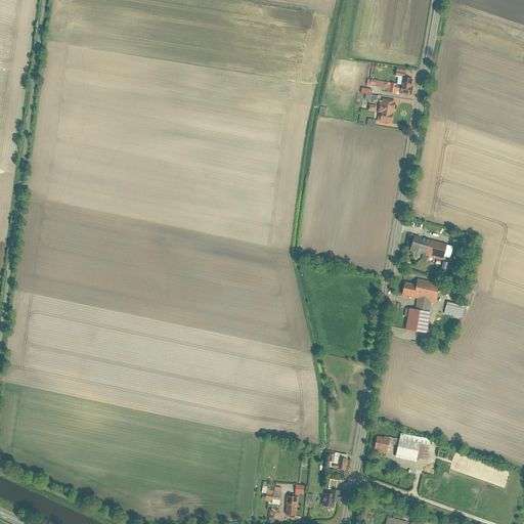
[(395,67),(394,75),(404,77),(405,69),(395,67)]
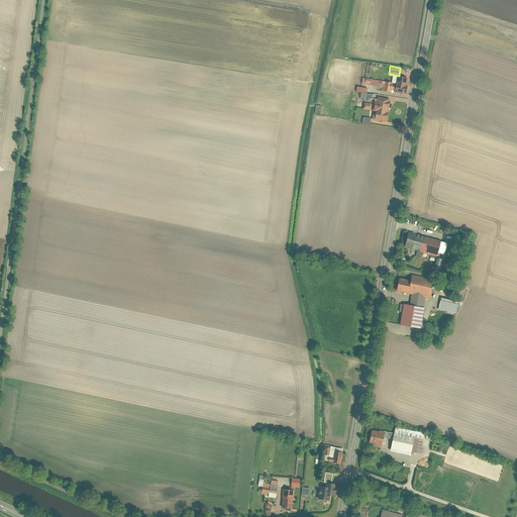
[(407,78),(396,76),(395,84),(394,92),(404,94),(407,78)]
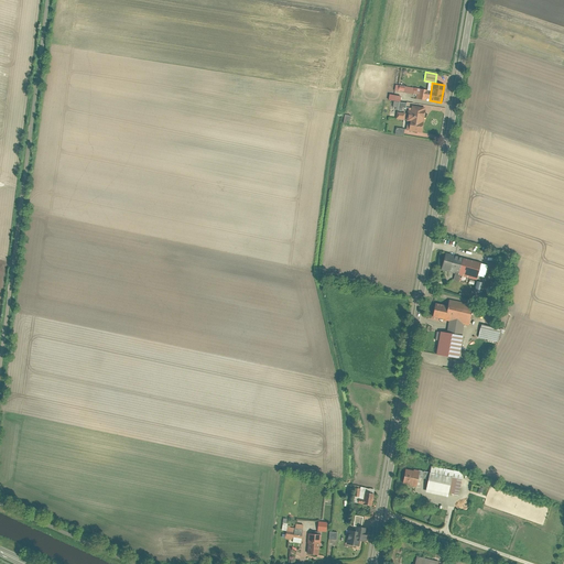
[(393,91),(416,95),(418,88),(394,85),(393,91)]
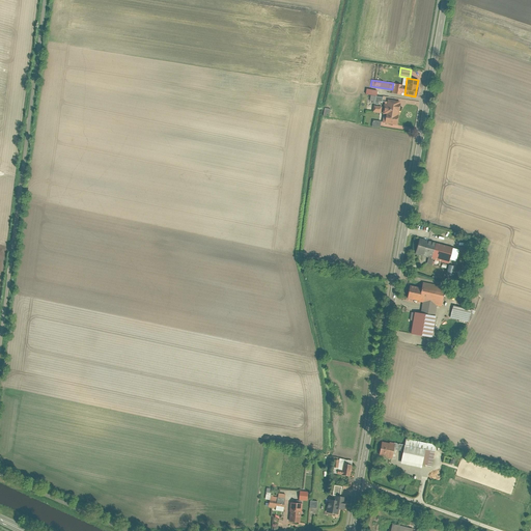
[(404,94),(406,86),(393,83),(392,89),(392,92),(404,94)]
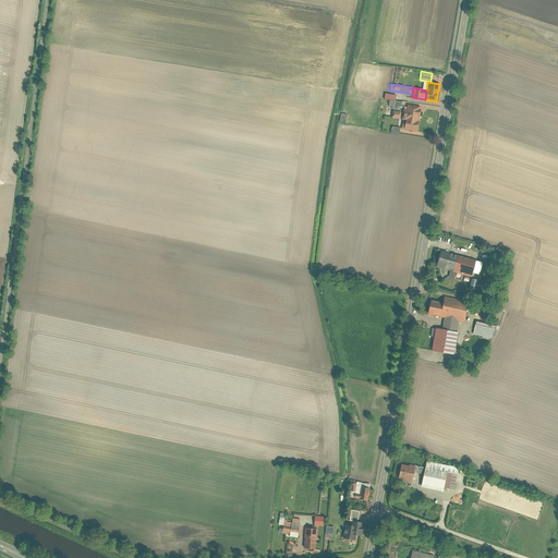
[(401,101),(393,100),(392,109),(397,110),(398,107),(401,107),(401,101)]
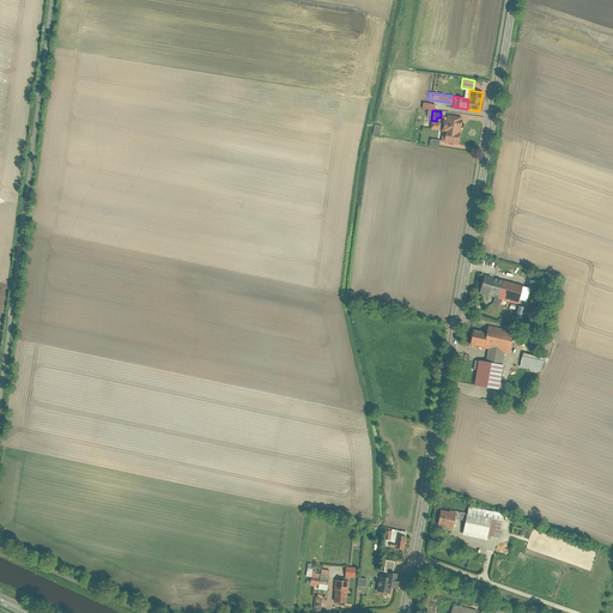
[(461,116),(447,115),(447,121),(442,120),(441,131),(445,131),(444,133),(442,133),(441,143),(457,144),(461,116)]
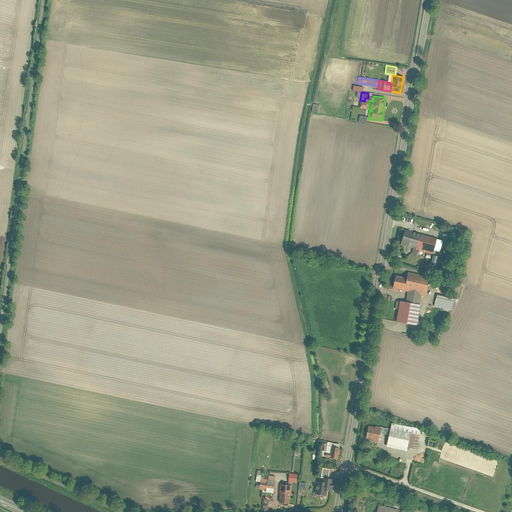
[(399,245),(415,249),(419,234),(404,230),(399,245)]
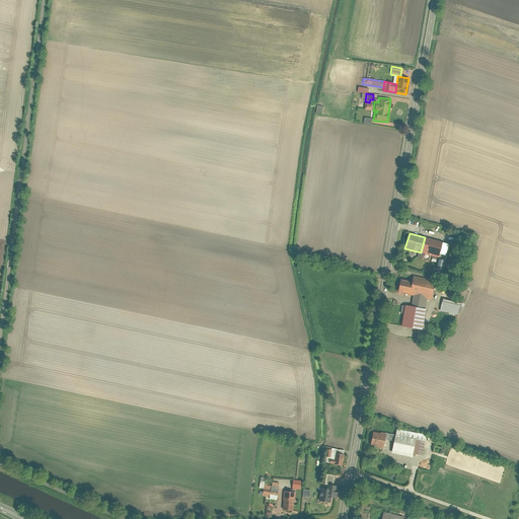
[(441,241),(425,237),(421,252),(437,257),(438,253),(441,241)]
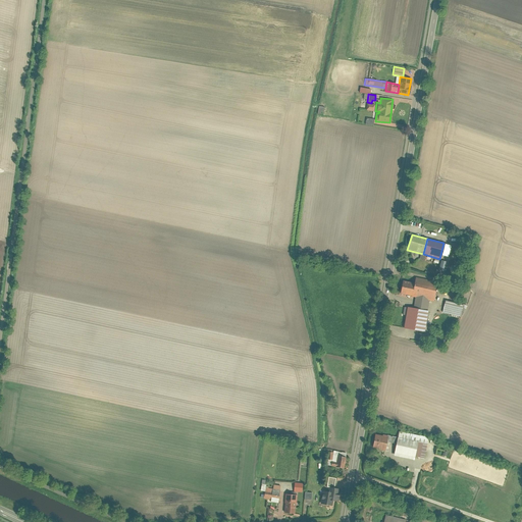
[(440,255),(448,256),(451,245),(444,243),(440,255)]
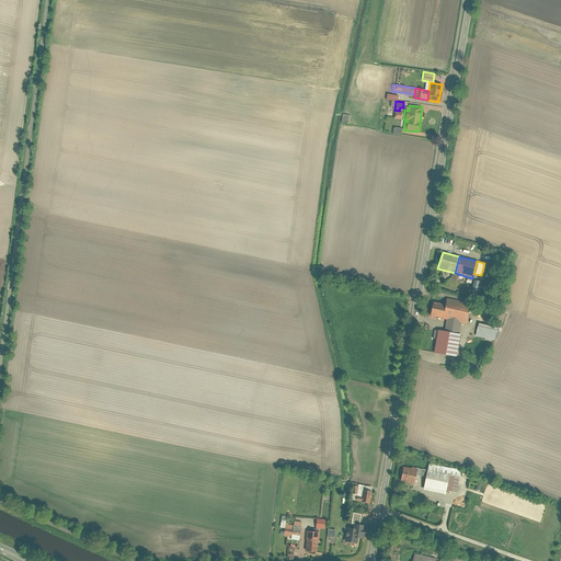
[(470,302),(446,298),(444,305),(442,317),(442,318),(446,319),(460,322),(466,323),(470,302)]
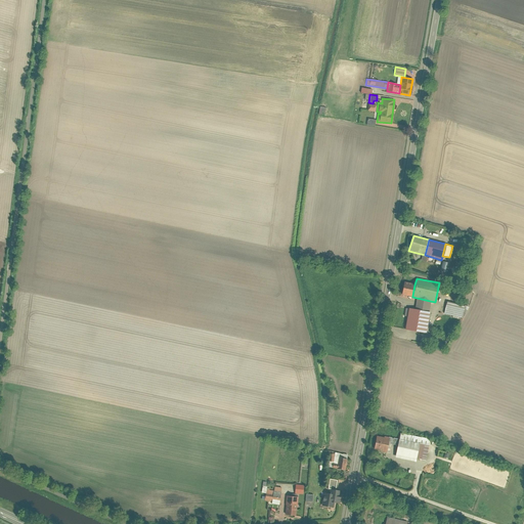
[(415,285),(403,281),(400,294),(412,296),(415,285)]
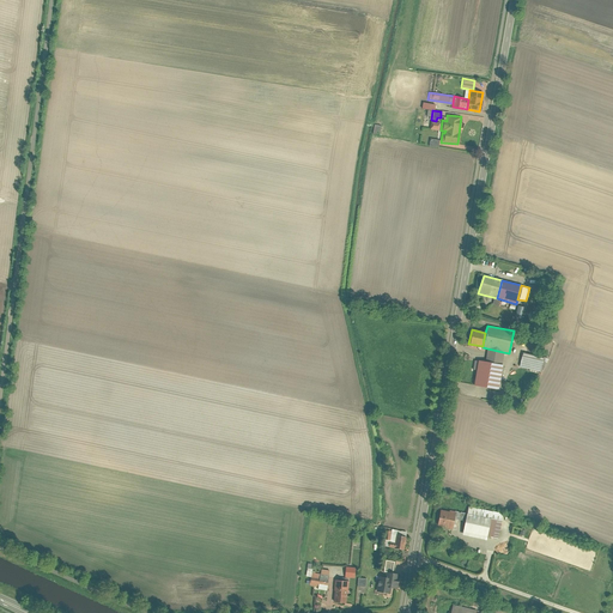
[(487,349),(485,362),(501,365),(503,352),(487,349)]
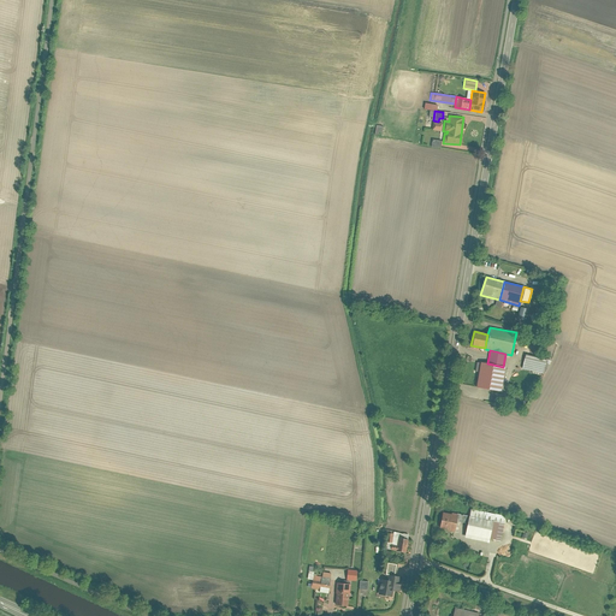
[(545,360),(523,354),(521,368),(542,374),(545,360)]
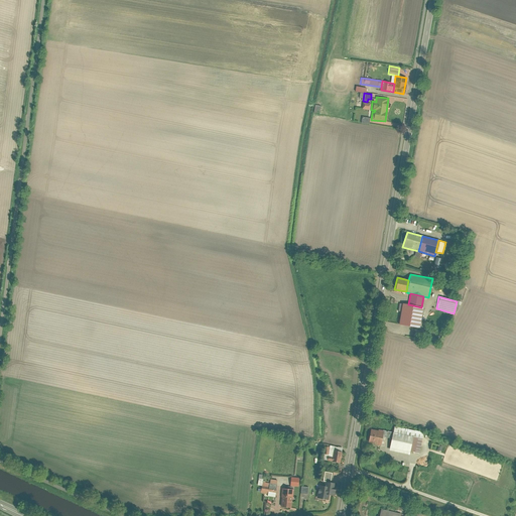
[(408,304),(402,303),(398,325),(418,329),(422,307),(421,307),(408,304)]
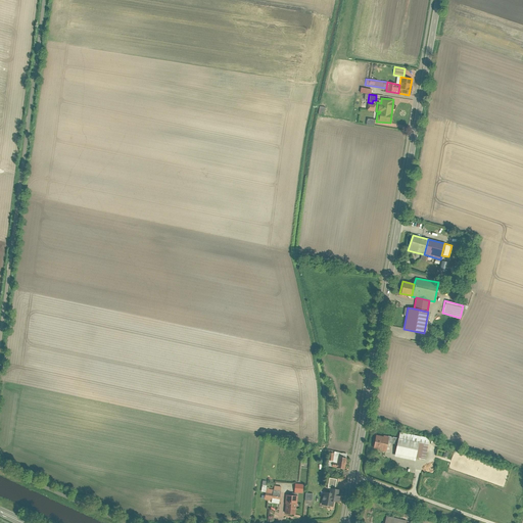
[(398,432),(397,438),(426,444),(428,438),(398,432)]
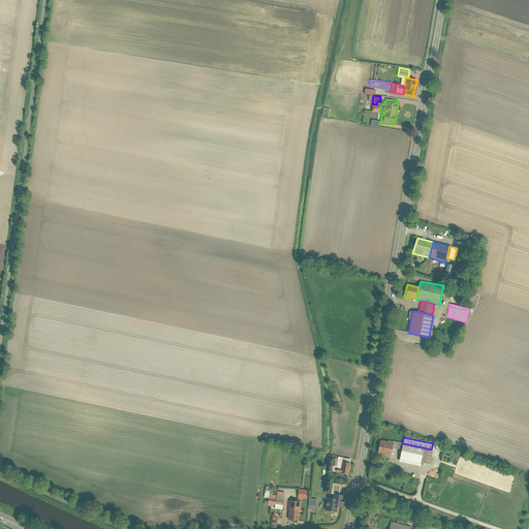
[(379,440),(377,453),(390,456),(392,447),(393,441),(387,440),(386,441),(379,440)]
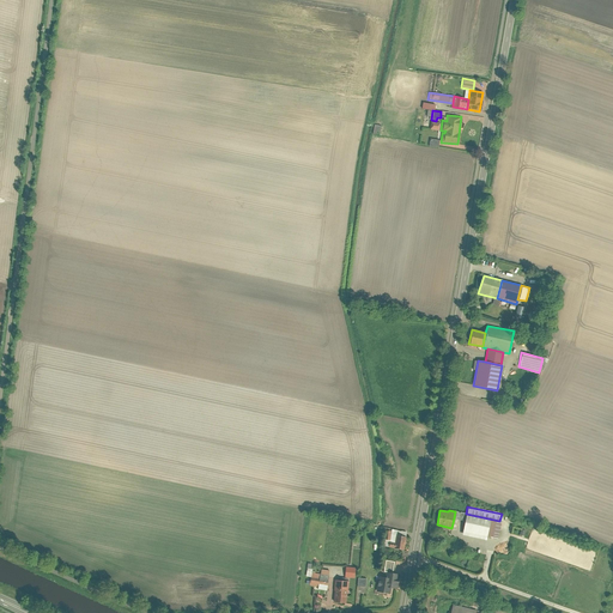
[(499,521),(466,514),(463,521),(461,535),(484,540),(485,535),(498,538),(502,522),(499,521)]
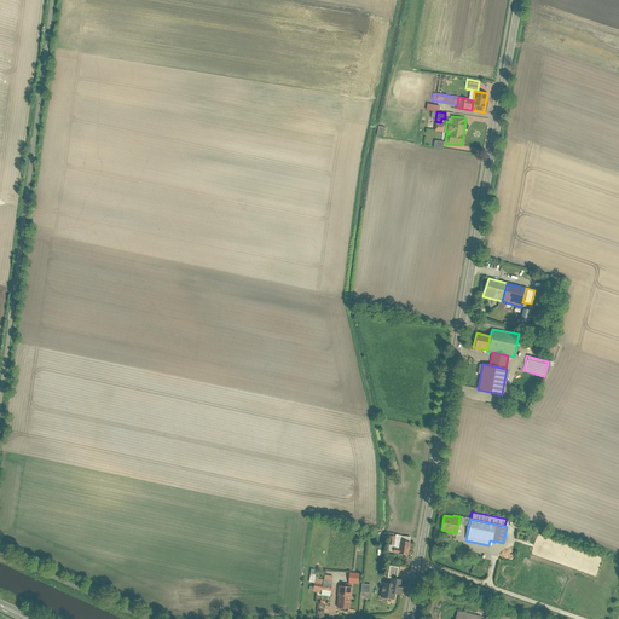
[(410,543),(399,541),(398,549),(398,553),(408,555),(410,543)]
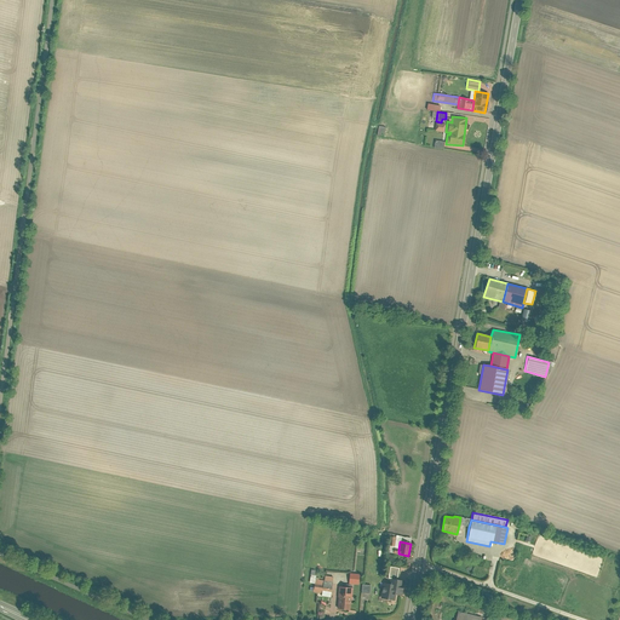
[(399,568),(388,566),(386,578),(390,579),(397,580),(399,568)]
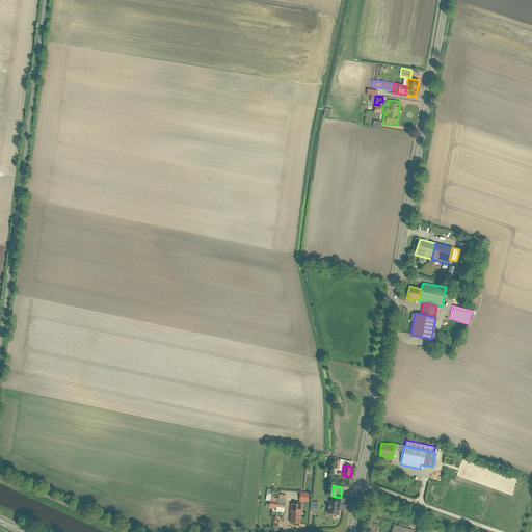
[(309,494),(300,491),(298,500),(308,502),(309,494)]
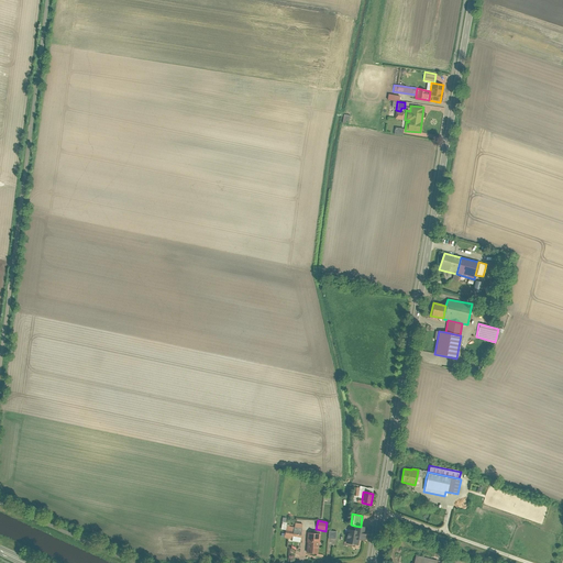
[(295,527),(287,526),(286,530),(285,538),(293,539),(293,536),(300,537),(302,528),(301,528),(295,527)]
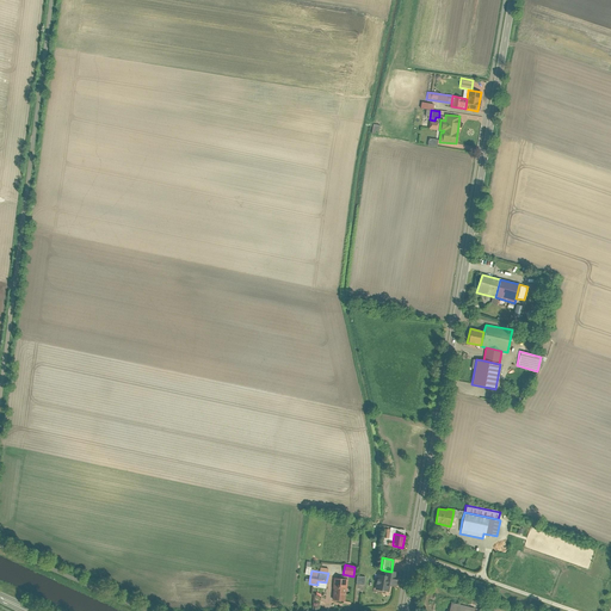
[(388,592),(389,586),(395,587),(397,572),(392,572),(384,571),(383,575),(377,574),(375,590),(388,592)]
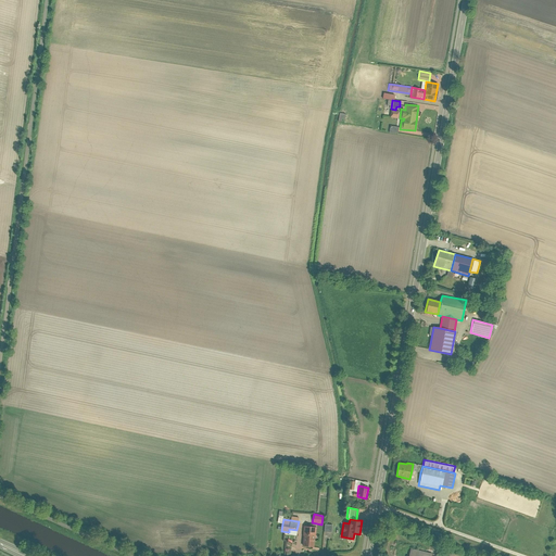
[(315,528),(303,527),(302,546),(314,547),(315,528)]
